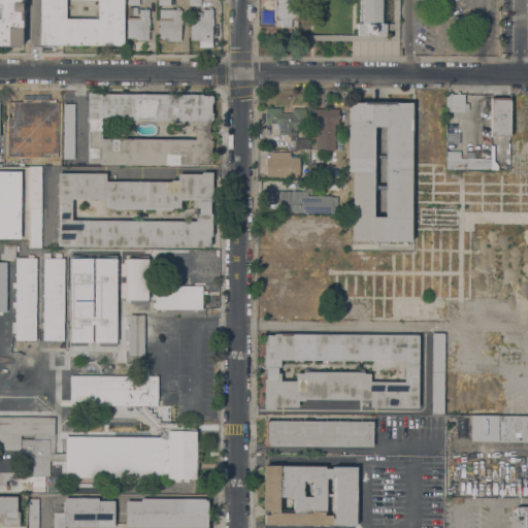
[(0,46),(0,0),(23,0),(23,28),(22,28),(22,29),(23,29),(23,42),(21,42),(21,46),(0,46)]
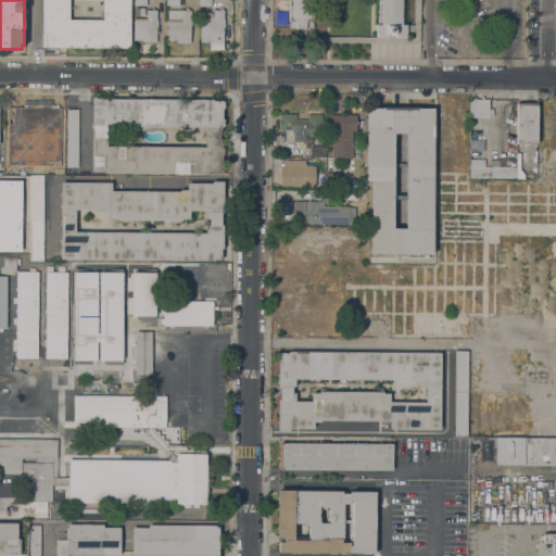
[(41,47),(41,0),(130,0),(130,47),(41,47)]
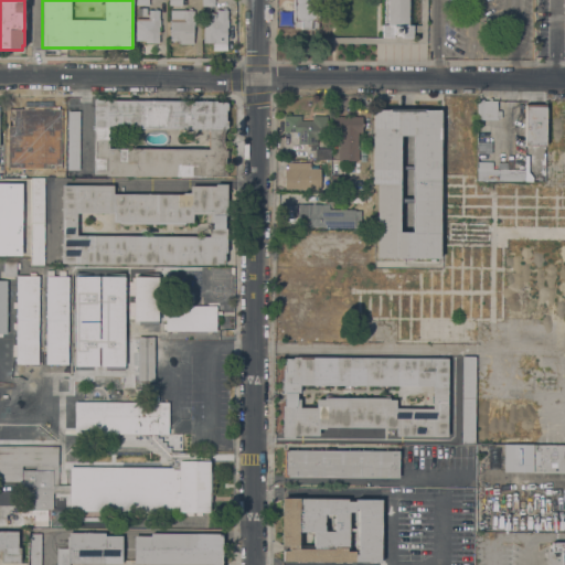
[(406,24),(406,0),(383,0),(383,38),(412,38),(412,25),(406,24)]
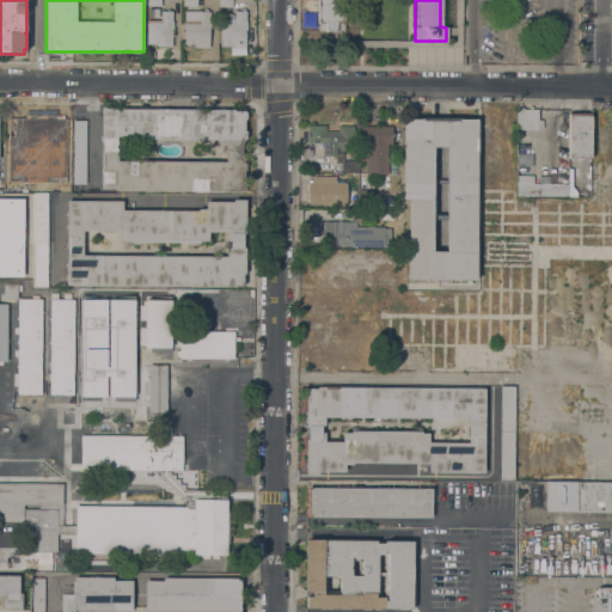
[(242,11),(242,8),(245,8),(245,11),(246,11),(246,22),(246,30),(245,30),(245,48),(232,48),(232,46),(220,46),(220,20),(230,20),(230,13),(234,13),(234,11),(242,11)]
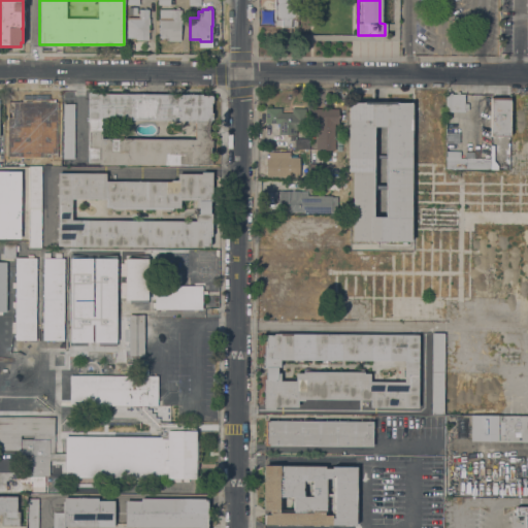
[(138,18),(138,9),(149,9),(149,19),(150,19),(150,25),(149,25),(147,40),(135,39),(135,38),(126,38),(126,17),(138,18)]
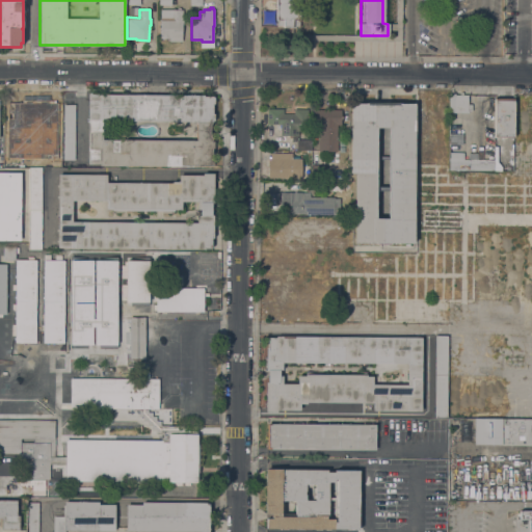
[(182,19),(183,19),(183,26),(182,26),(182,42),(169,42),(169,38),(160,38),(160,9),(182,9),(182,19)]
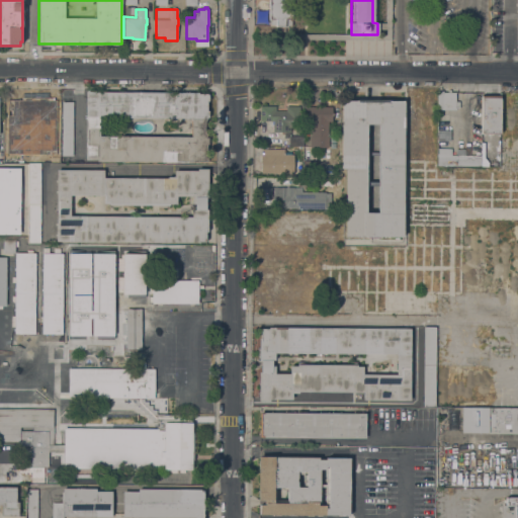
[(443,91),(443,92),(447,92),(447,90),(451,90),(451,92),(455,92),(455,101),(459,101),(459,108),(455,108),(455,109),(438,109),(438,92),(438,91),(443,91)]
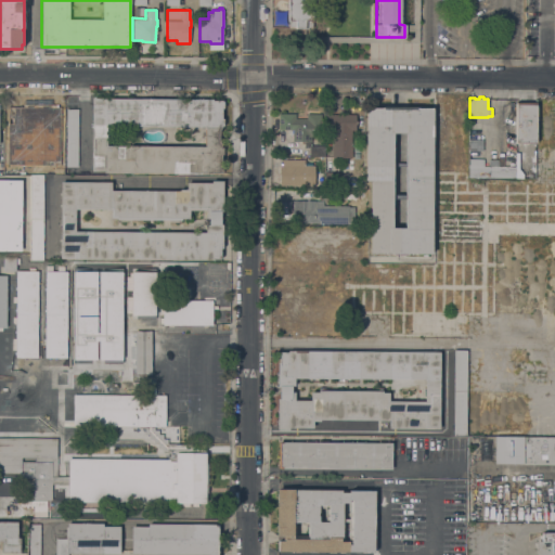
[(104,172),(104,171),(91,171),(92,98),(213,99),(213,101),(223,101),(223,108),(221,108),(221,118),(223,118),(223,126),(221,126),(220,128),(219,131),(218,134),(218,137),(218,141),(219,143),(220,145),(221,147),(223,149),(223,155),(221,155),(221,165),(222,165),(222,173),(213,172),(213,173),(104,172)]
